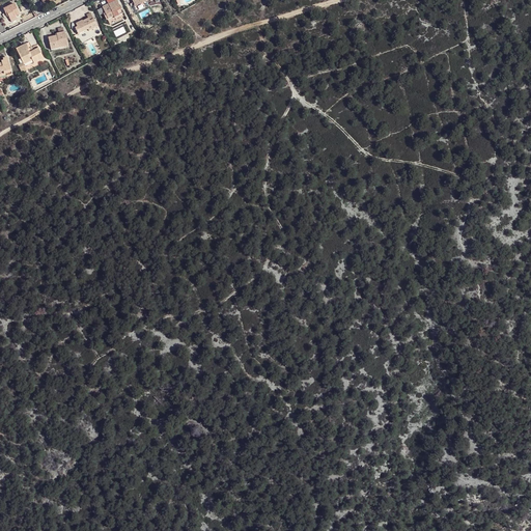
[(111,8),(109,5),(107,6),(104,7),(106,12),(104,14),(107,20),(115,17),(116,18),(124,15),(119,4),(111,8)]
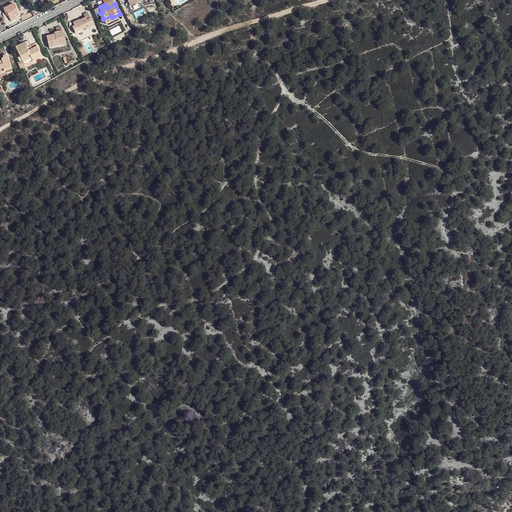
[(4,10),(5,14),(7,13),(9,17),(10,19),(11,21),(16,18),(16,17),(19,15),(15,5),(4,10)]
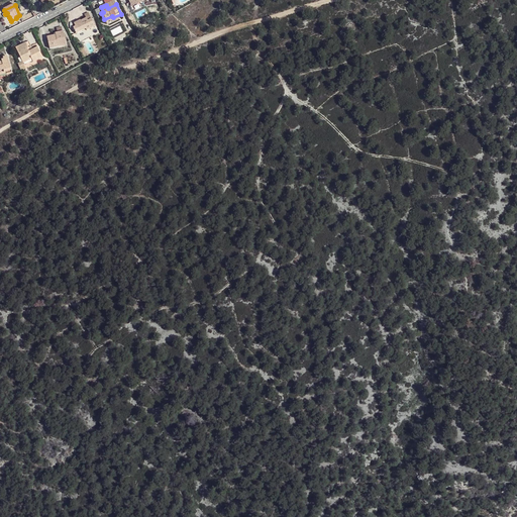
[(86,27),(87,29),(88,30),(95,26),(92,19),(88,21),(87,18),(81,21),(78,22),(75,23),(76,26),(74,27),(76,33),(85,29),(84,28),(86,27)]
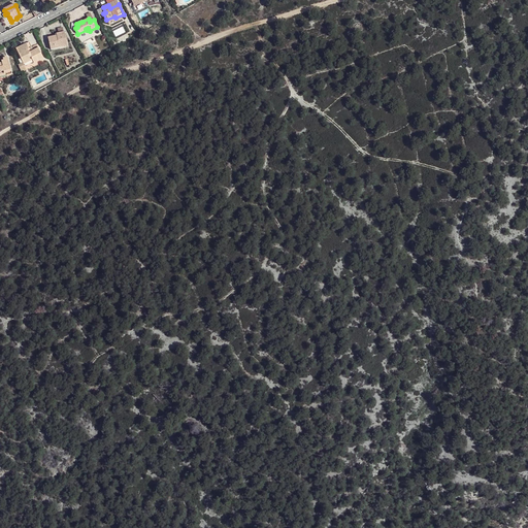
[(50,37),(52,47),(60,45),(61,48),(69,46),(67,33),(66,33),(65,28),(60,29),(60,31),(61,34),(58,34),(59,36),(50,37)]
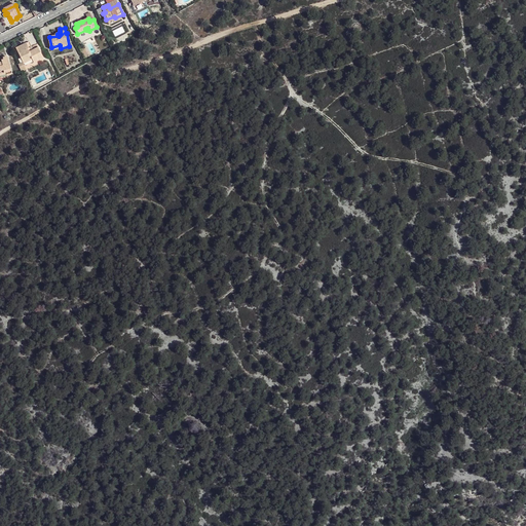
[(22,47),(17,49),(24,64),(25,65),(33,62),(34,64),(44,59),(39,49),(30,53),(29,50),(30,50),(27,44),(22,47)]
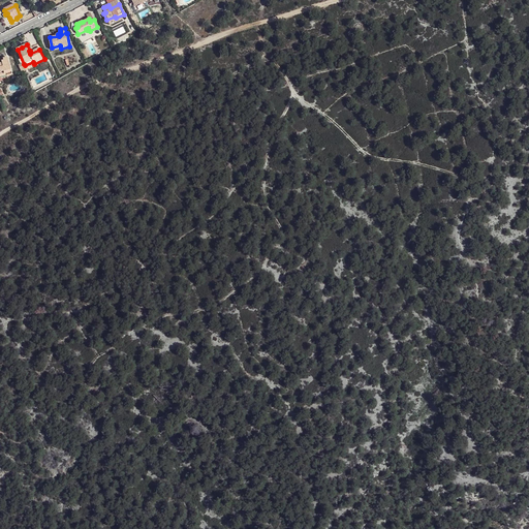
[(2,64),(0,64),(0,75),(6,75),(6,78),(13,75),(8,59),(6,59),(3,60),(4,62),(5,64),(2,64)]
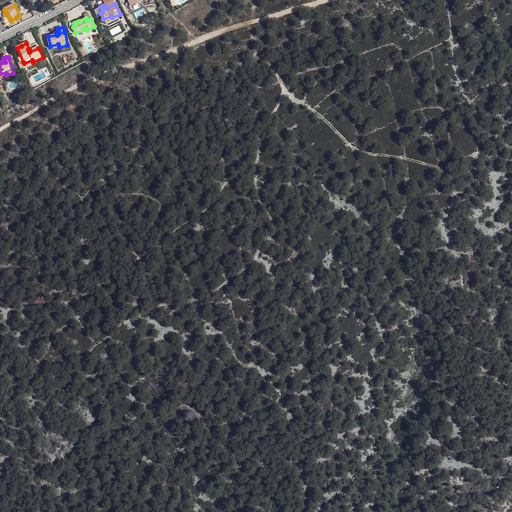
All buildings are outlined.
